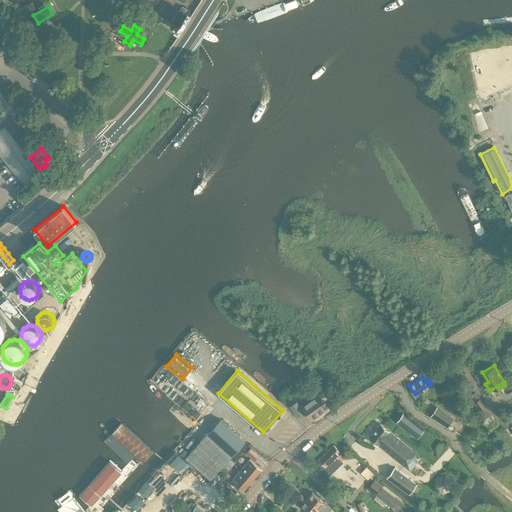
[(302,406),(311,418),(327,407),(318,394),(302,406)]
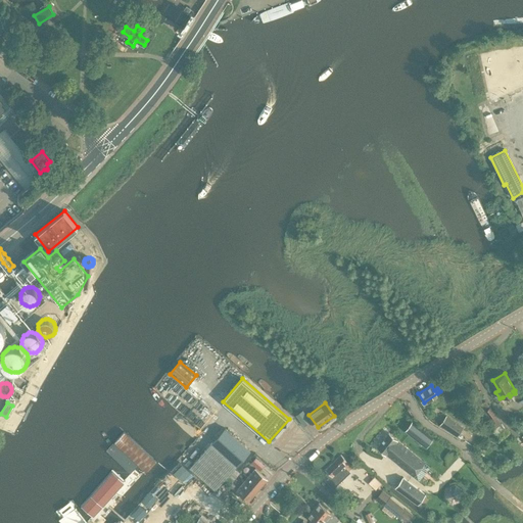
[(489,406),(484,409),(490,417),(494,415),(489,406)]
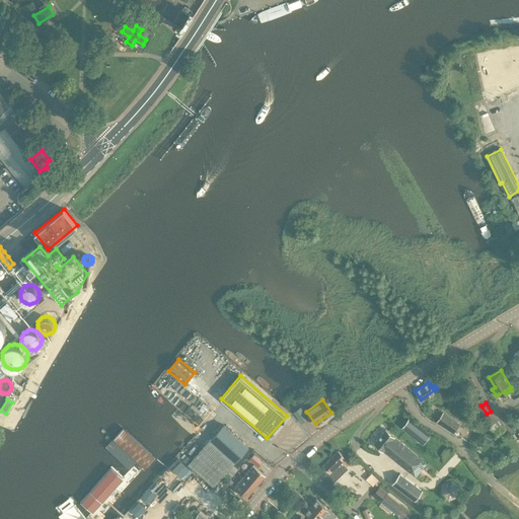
[(294,412),(302,423),(308,418),(300,408),(294,412)]
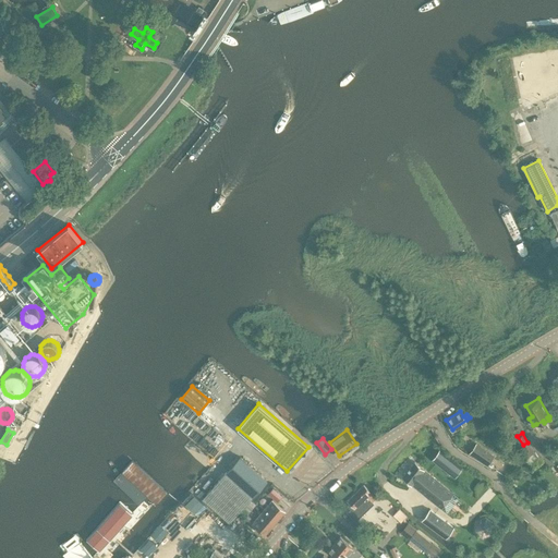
[(476,444),(470,452),(488,465),(494,456),(476,444)]
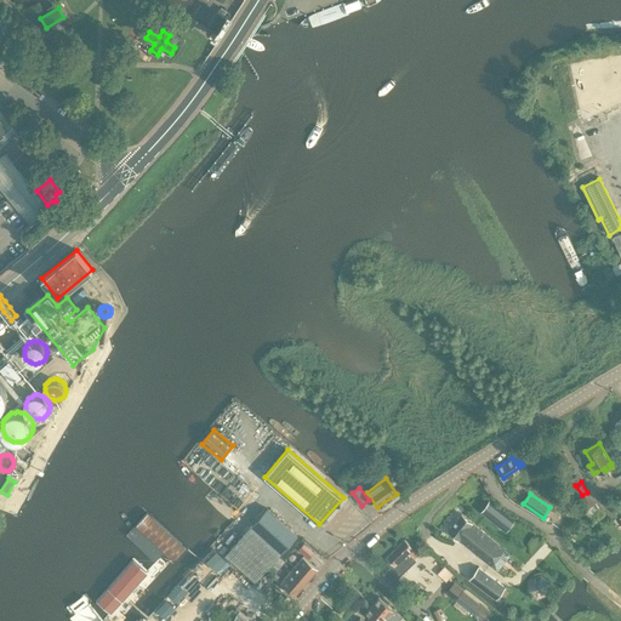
[(490,500),(480,512),(506,531),(514,519),(490,500)]
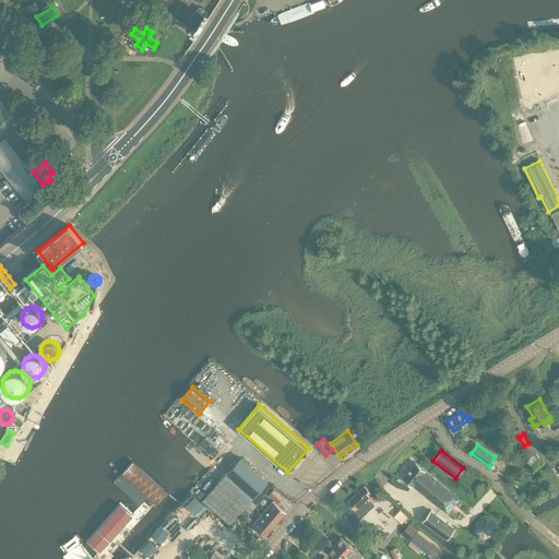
[(240,458),(203,499),(230,523),(240,512),(246,518),(256,504),(251,500),(268,482),(240,458)]
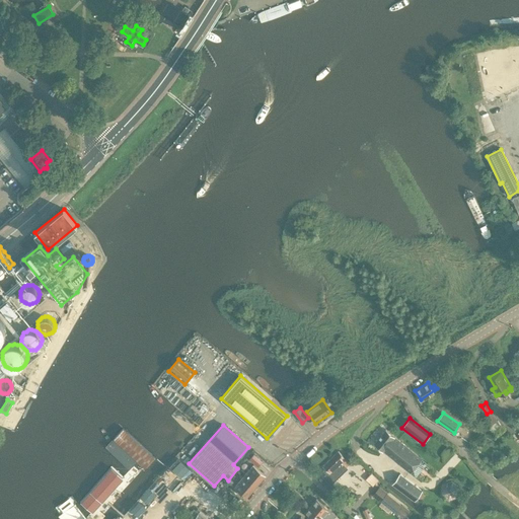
[(124,428),(114,438),(146,468),(156,458),(124,428)]
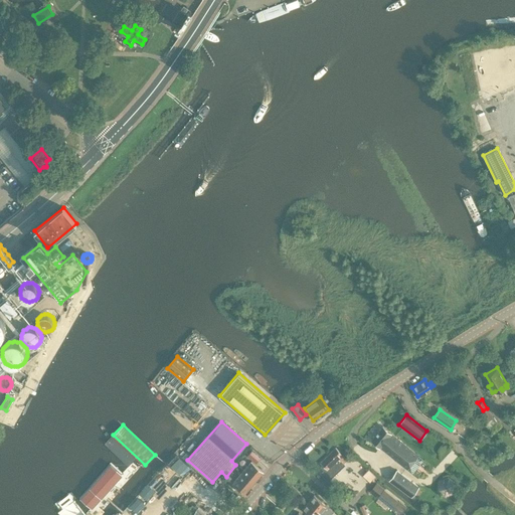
[(371,440),(407,469),(412,473),(423,460),(418,456),(393,435),(382,425),(371,440)]
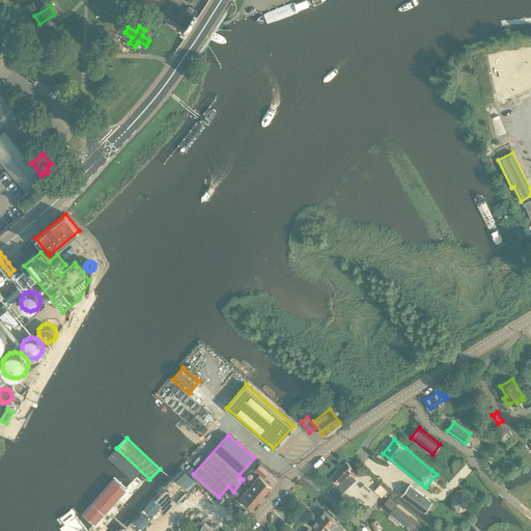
[(331,488),(338,496),(355,479),(354,477),(358,473),(346,462),(330,477),(336,483),(331,488)]
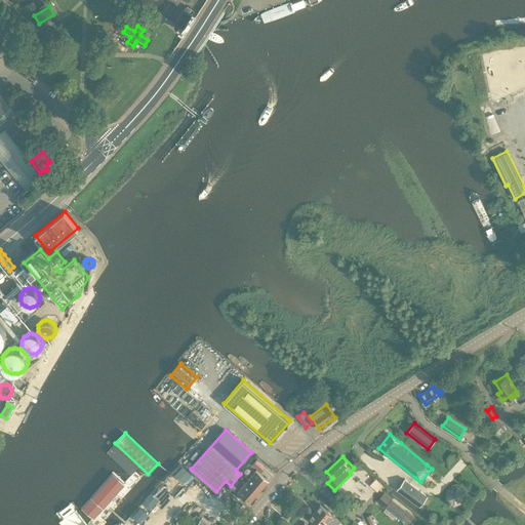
[(256,471),(246,482),(258,492),(269,481),(256,471)]
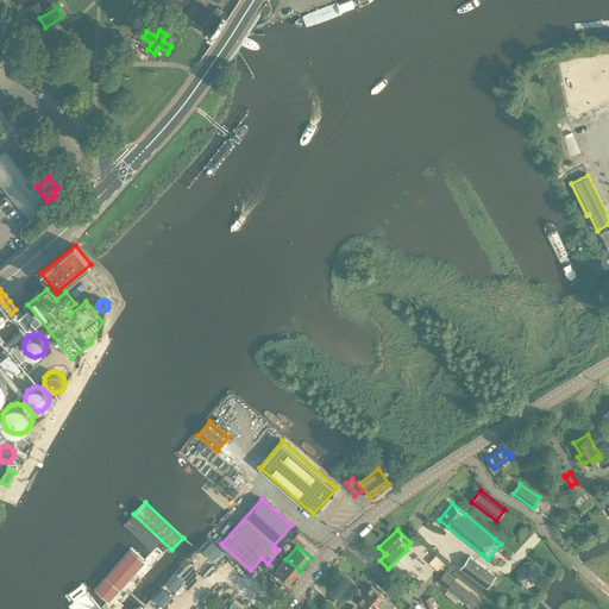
[(437,553),(428,560),(437,569),(445,562),(437,553)]
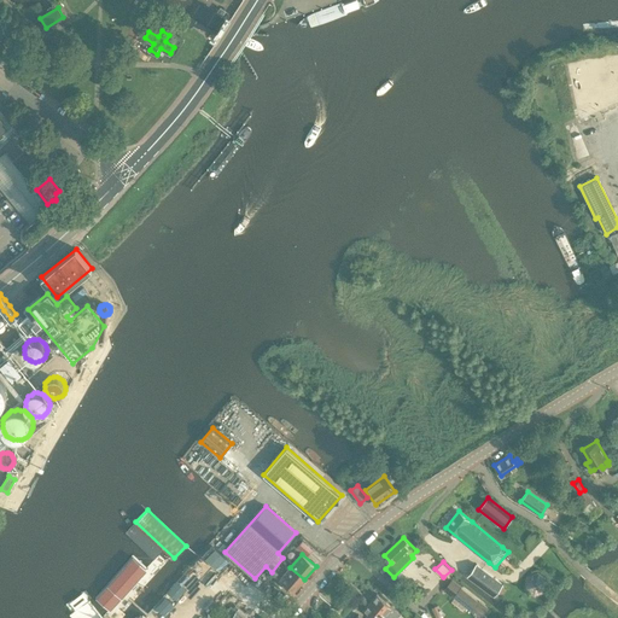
[(467,576),(494,595),(502,584),(477,565),(467,576)]
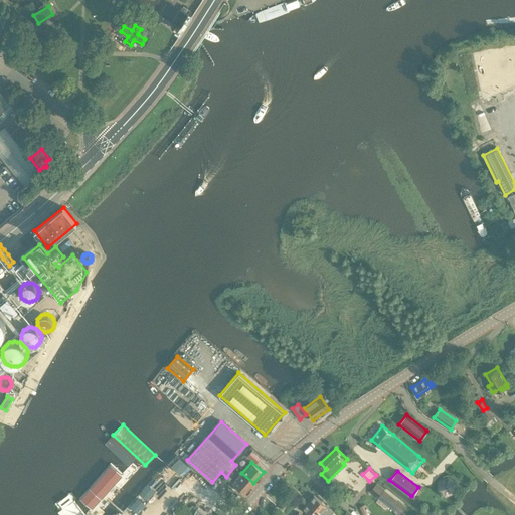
[(253,483),(241,473),(232,484),(243,494),(253,483)]
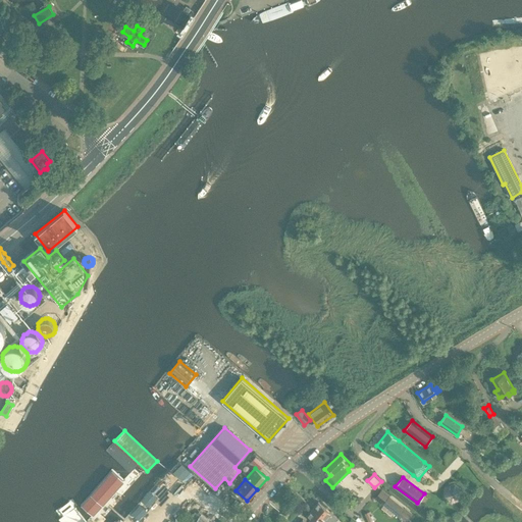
[(382,486),(374,497),(406,521),(414,511),(382,486)]
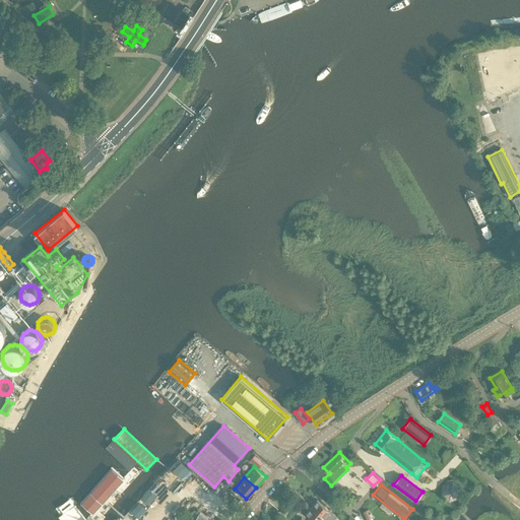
[(326,519),(333,519),(336,517),(317,500),(311,506),(326,519)]
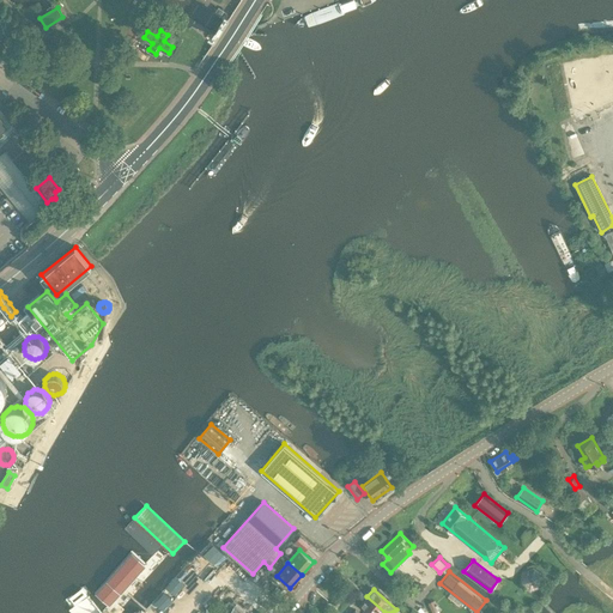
[(384,612),(366,596),(360,605),(369,612),(384,612)]
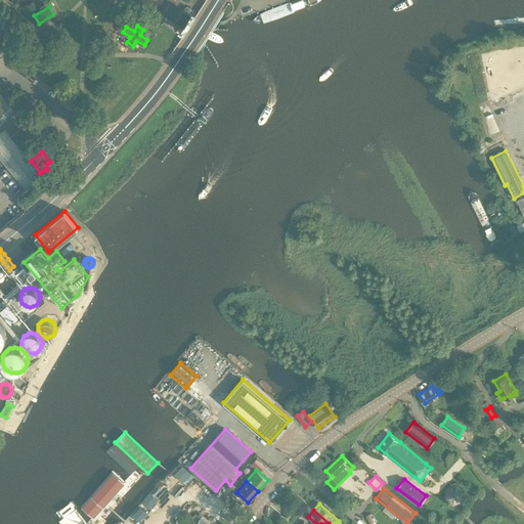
[(195,514),(187,523),(188,523),(212,523),(210,522),(209,523),(208,523),(201,518),(195,514)]
